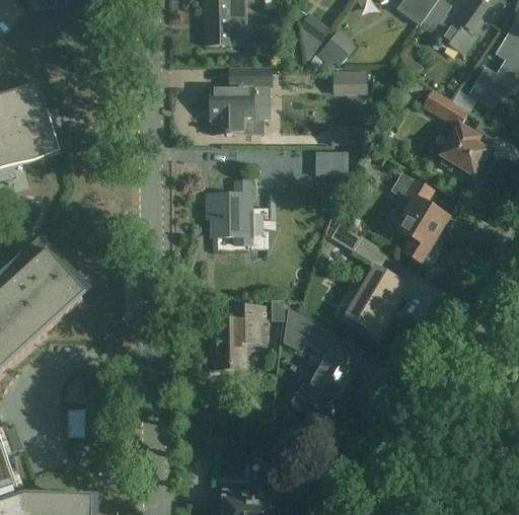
[(204,0),(204,45),(243,45),(243,0),(204,0)]
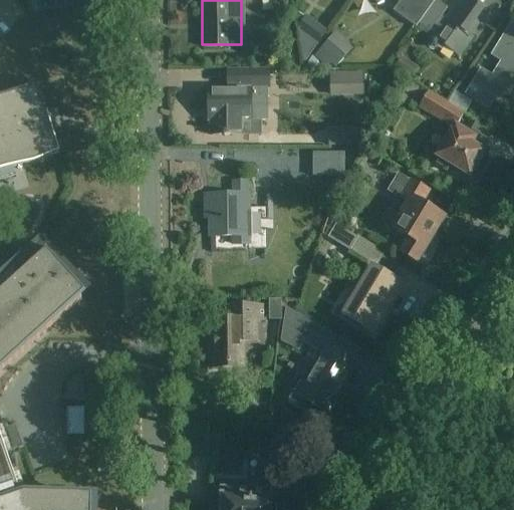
[(293,0),(292,4),(305,8),(308,0),(293,0)]
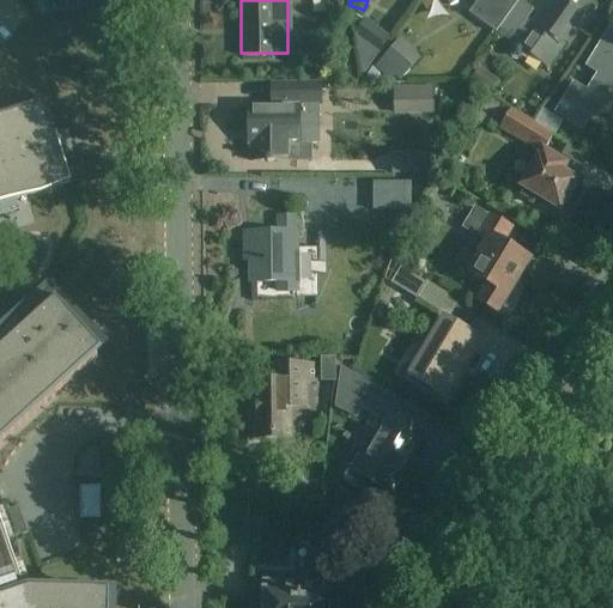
[(496,29),(499,24),(516,0),(474,0),(468,10),(496,29)]
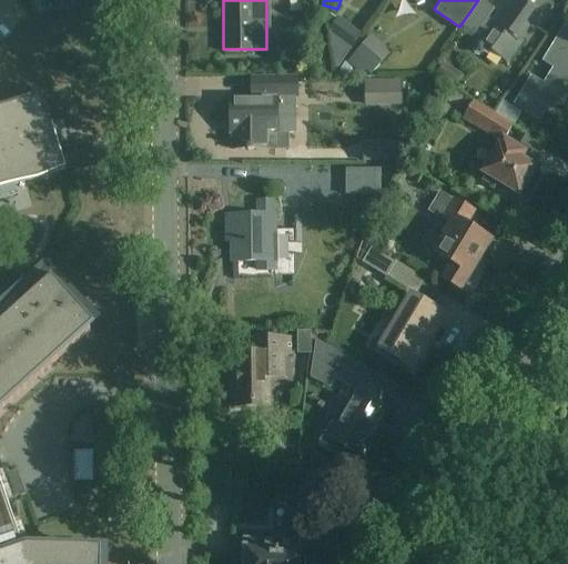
[(463,22),(483,37),(479,37),(476,38),(473,41),(473,47),(476,50),(480,51),(484,50),(488,53),(493,48),(508,59),(524,38),(519,34),(545,0),(505,0),(493,19),(485,13),(492,3),(487,0),(478,0),(463,22)]
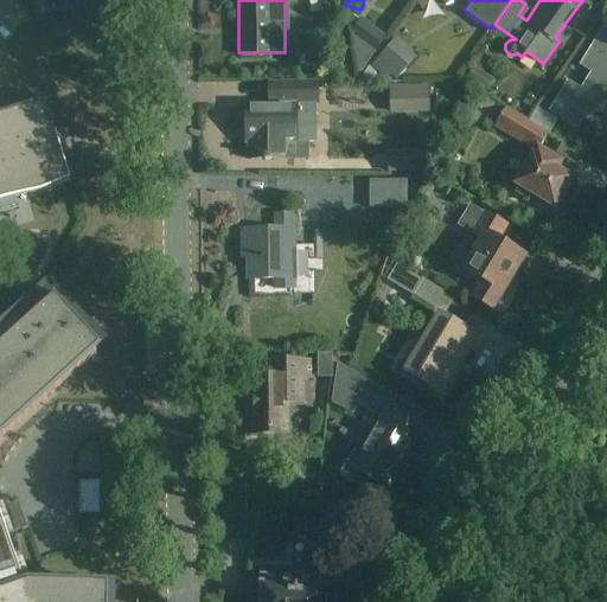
[(360,17),(350,31),(358,72),(385,34),(360,17)]
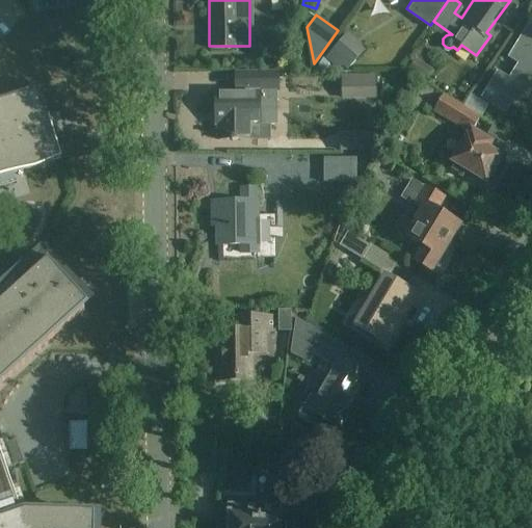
[(483,95),(503,108),(509,101),(516,97),(525,95),(531,83),(531,16),(508,53),(521,60),(509,79),(498,72),(483,95)]
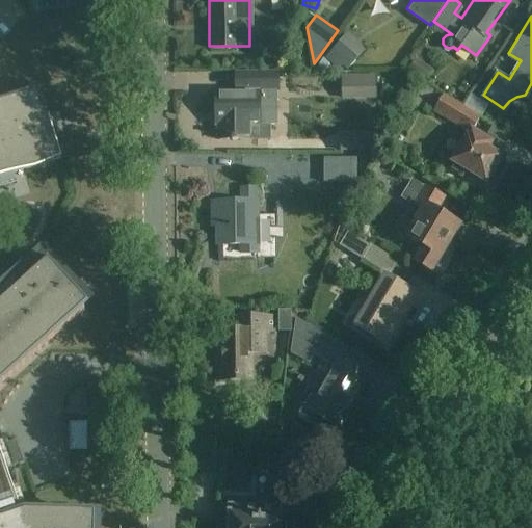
[(356,55),(338,40),(327,51),(346,68),(356,55)]
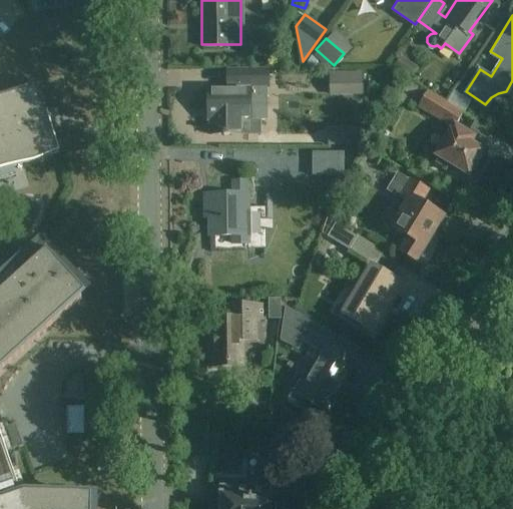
[(419,64),(402,53),(394,65),(411,76),(419,64)]
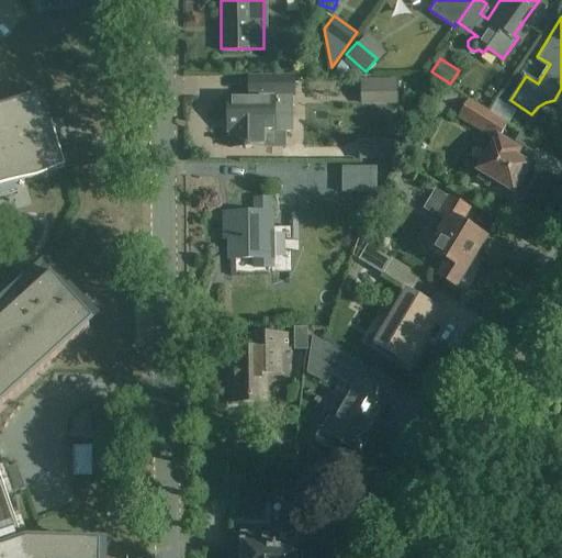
[(296,93),(296,71),(249,73),(249,93),(226,95),(226,130),(228,130),(228,145),(272,145),(272,126),(281,126),(281,129),(294,129),(294,93),(296,93)]
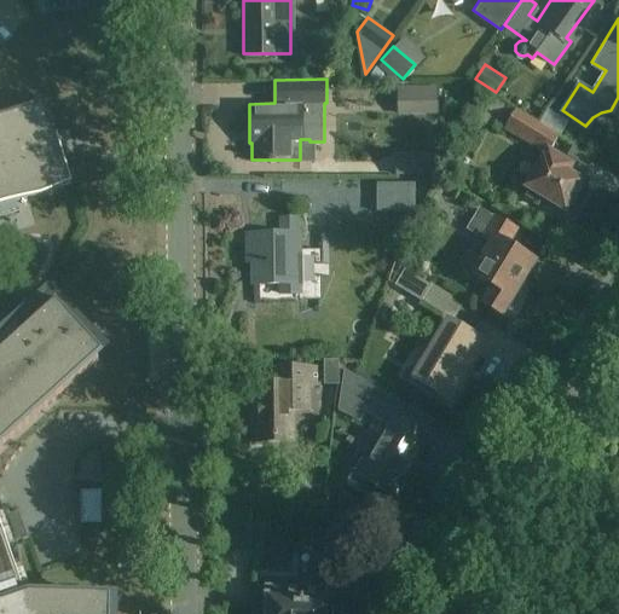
[(48,84),(0,102),(0,214),(86,180),(48,84)]
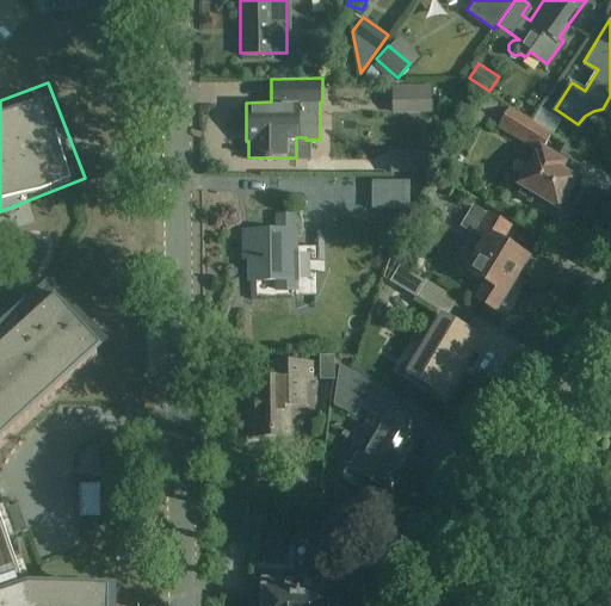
[(508,106),(497,125),(538,152),(542,147),(550,131),(508,106)]
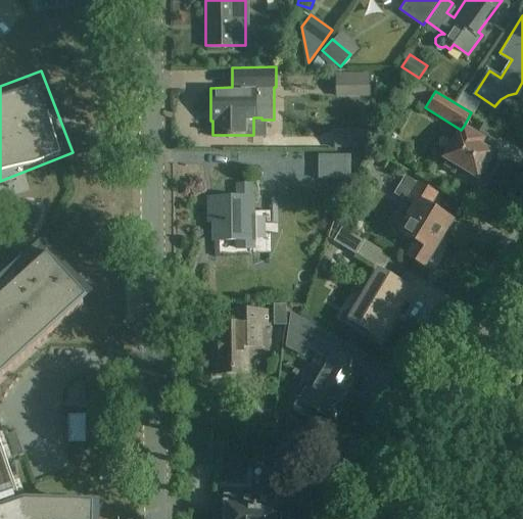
[(369,126),(335,126),(335,145),(369,145),(369,126)]
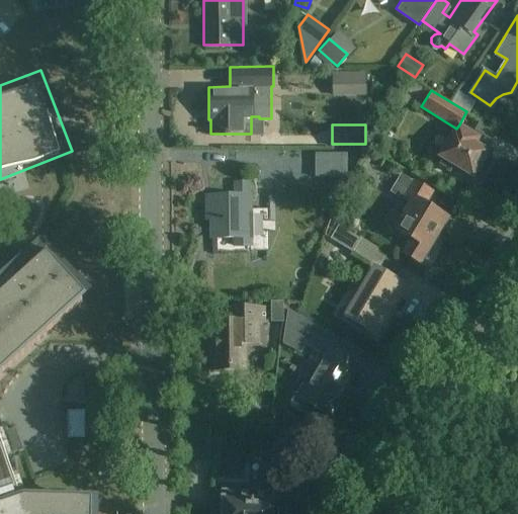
[(472,171),(476,172),(481,164),(479,162),(487,149),(475,142),(478,136),(461,125),(459,124),(456,129),(441,155),(442,156),(438,163),(448,169),(453,162),(471,173),(472,171)]
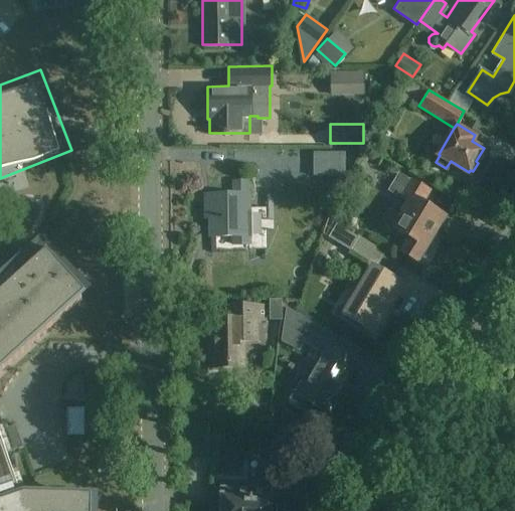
[(431,188),(411,178),(399,170),(389,187),(410,200),(394,226),(411,236),(401,253),(414,261),(423,243),(425,245),(444,215),(421,202),(431,188)]
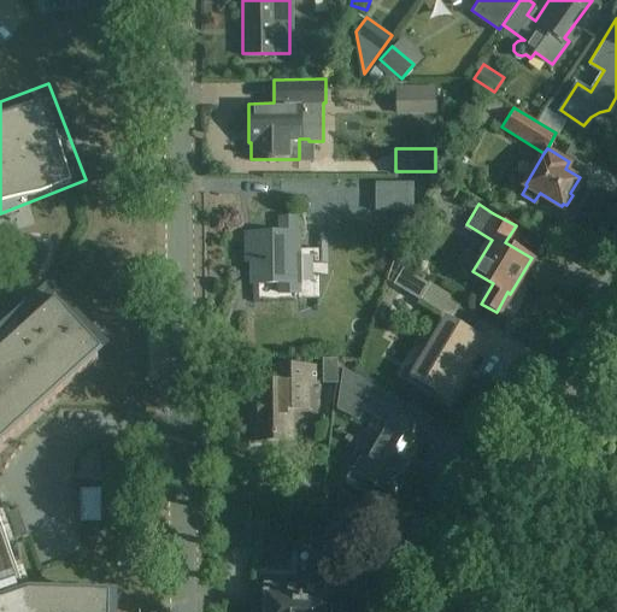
[(280,289),(295,289),(295,233),(294,233),(294,217),(278,217),(278,233),(245,233),(245,251),(250,251),(251,282),(280,282),(280,289)]
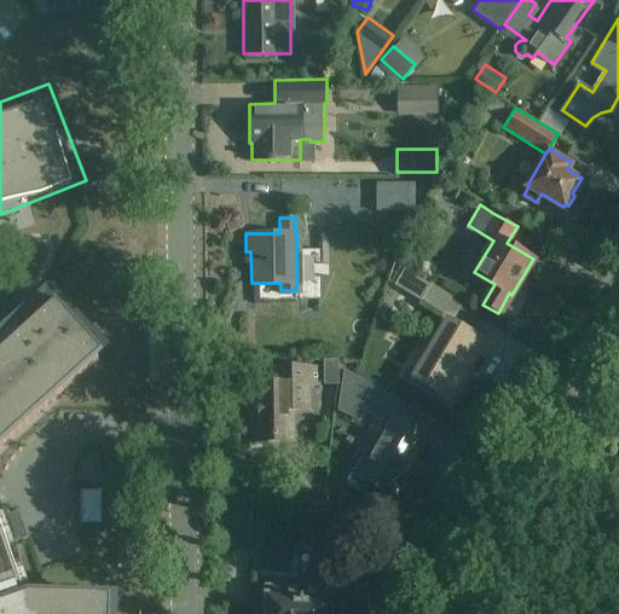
[(404,267),(403,265),(393,281),(401,287),(420,297),(429,282),(404,267)]
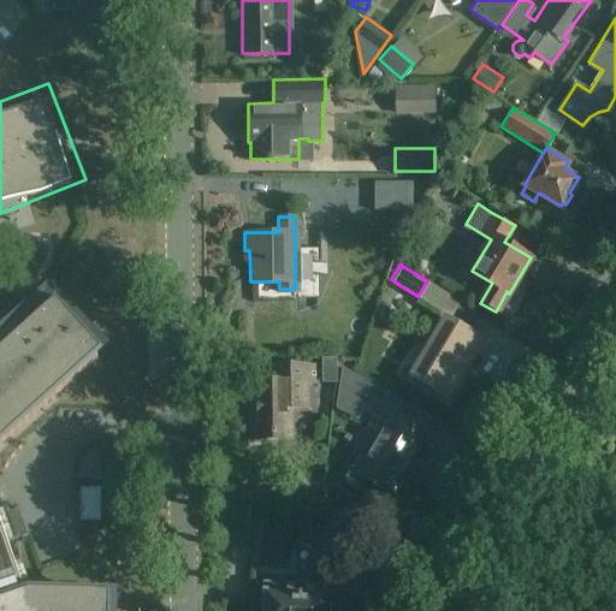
[(19,598),(0,531),(0,445),(96,355),(88,348),(96,340),(48,289),(0,334),(0,610),(110,610),(110,607),(100,607),(99,595),(19,598)]
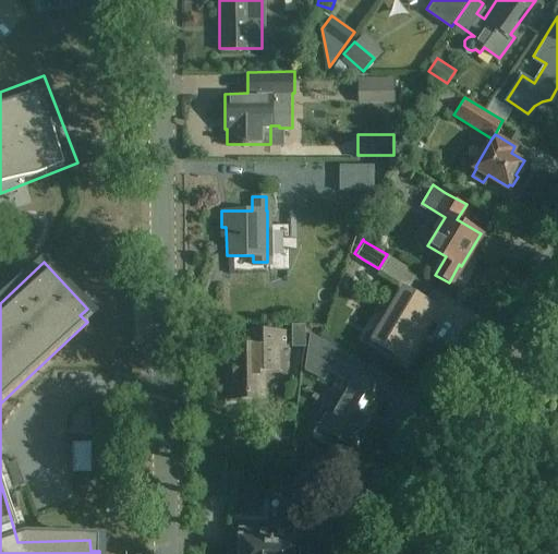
[(438,304),(404,285),(373,338),(407,358),(438,304)]
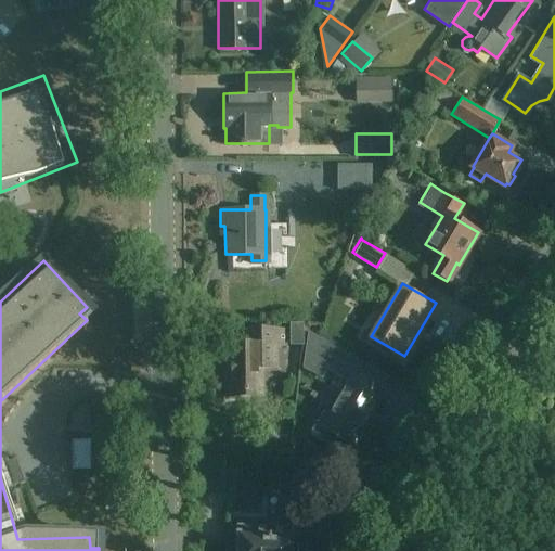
[(274,367),(272,343),(281,343),(280,327),(247,329),(247,343),(226,345),(228,396),(246,396),(245,389),(260,388),(259,368),(274,367)]
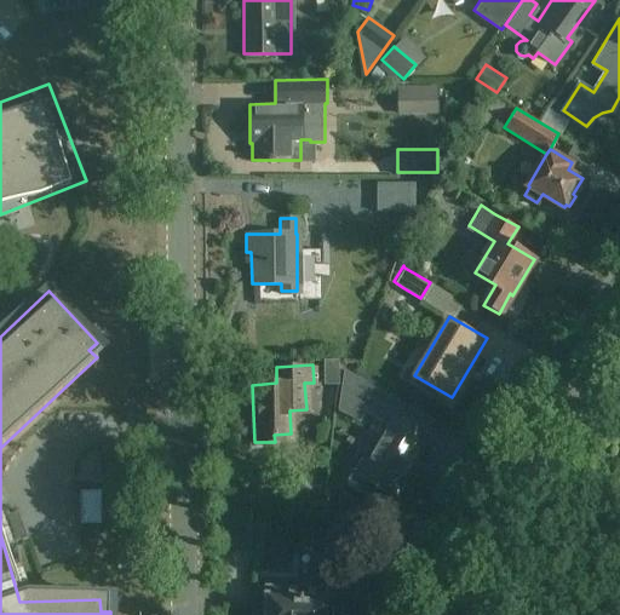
[(389,413),(397,398),(379,388),(344,367),(339,408),(360,420),(369,402),(389,413)]
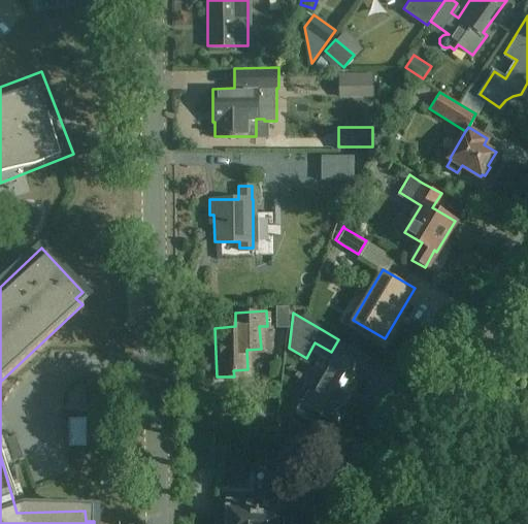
[(336,422),(366,372),(335,354),(312,392),(307,389),(295,411),(316,422),(321,413),(336,422)]
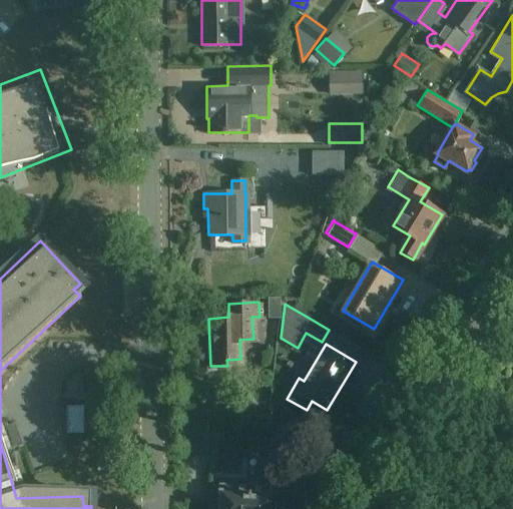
[(84,432),(84,405),(66,405),(66,432),(84,432)]
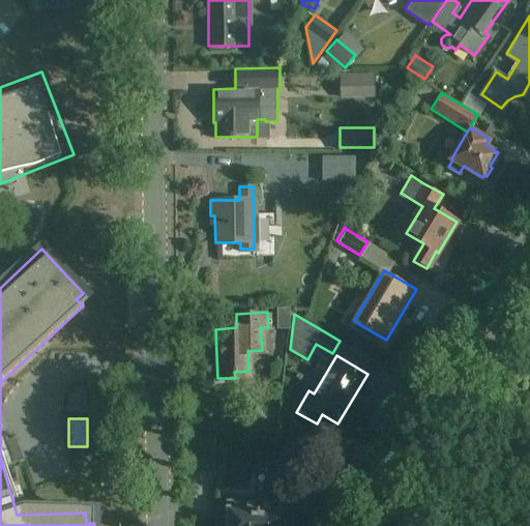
[(226,504),(225,525),(281,525),(288,525),(289,507),(286,507),(287,469),(273,468),(271,495),(285,496),(285,504),(262,503),(262,508),(251,508),(251,503),(228,502),(228,504),(226,504)]
